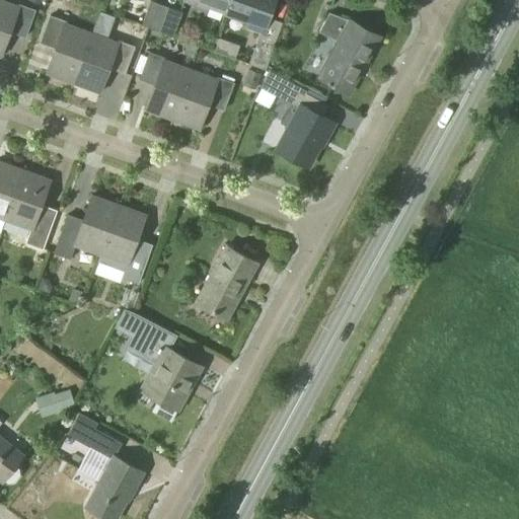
[(0,0),(0,55),(0,56),(11,26),(26,32),(35,10),(18,4),(17,7),(0,0)]
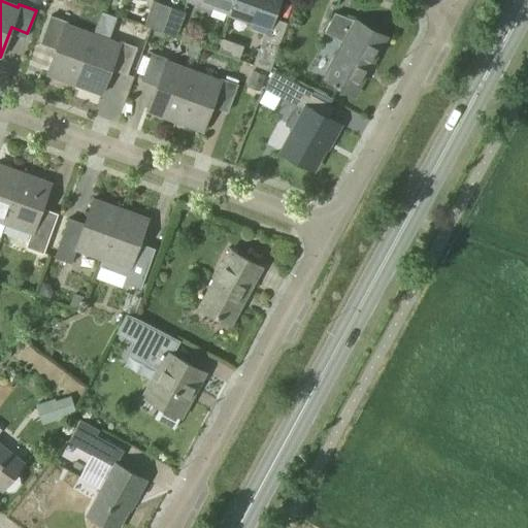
[(228,14),(233,0),(189,0),(210,8),(211,6),(228,12),(228,13),(228,14)]
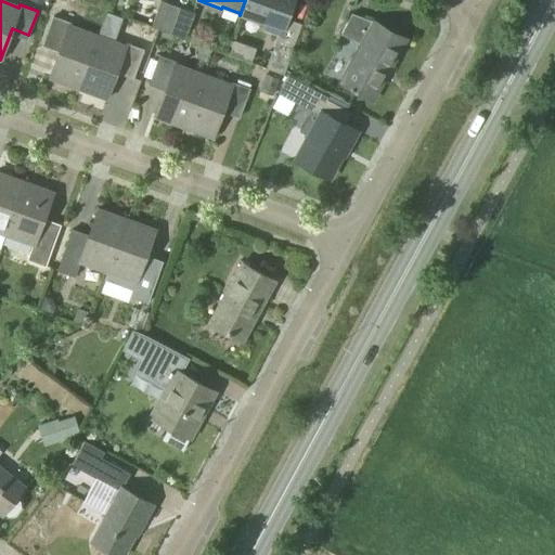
[(245,0),(240,15),(266,24),(267,22),(284,28),(294,0),(245,0)]
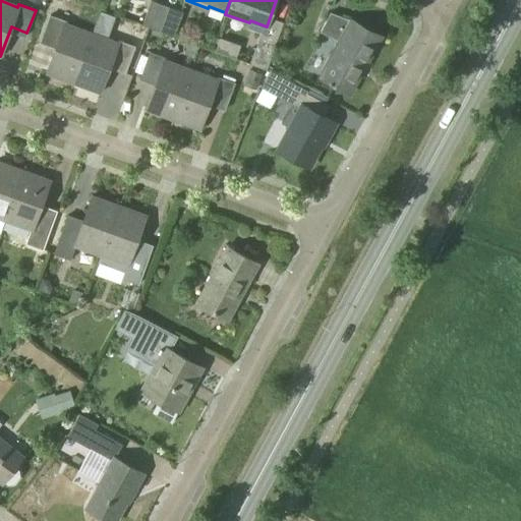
[(151,1),(141,24),(158,31),(167,7),(151,1)]
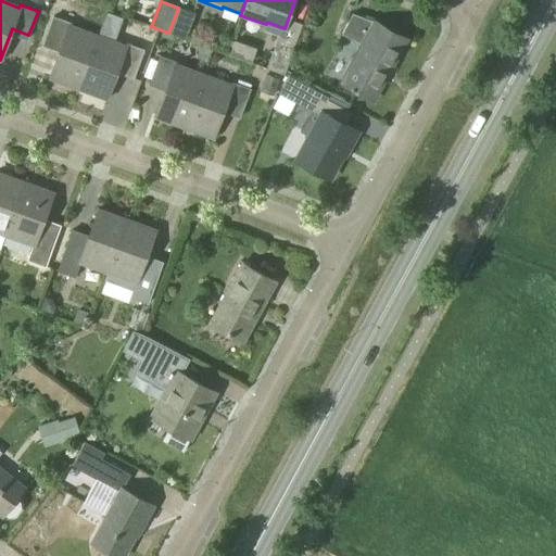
[(178,8),(168,33),(186,39),(194,13),(178,8)]
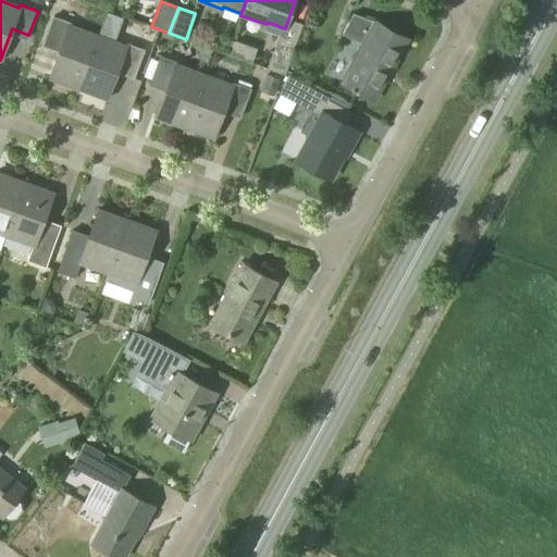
[(44,40),(61,47),(50,78),(78,88),(98,37),(70,26),(71,24),(52,16),(44,40)]
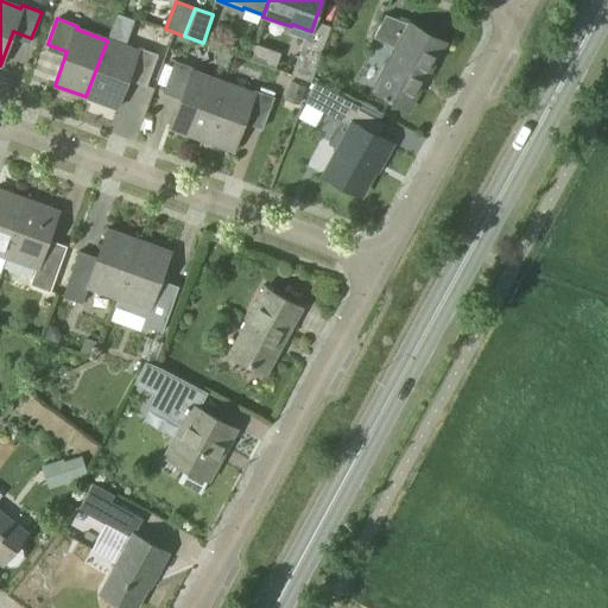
[(409,23),(407,25),(385,18),(384,19),(374,38),(394,49),(372,90),(409,109),(445,43),(409,23)]
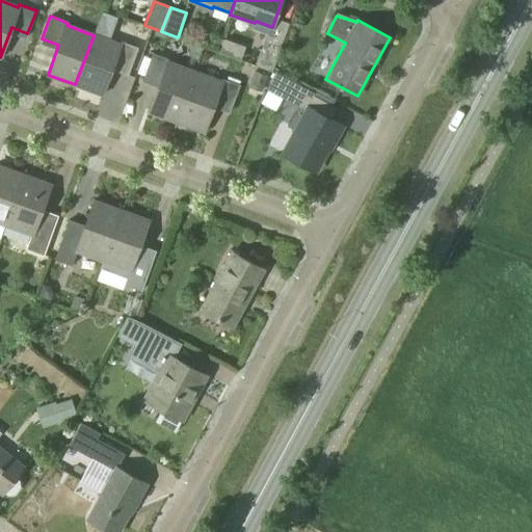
[(102,95),(113,64),(129,71),(138,48),(121,42),(120,45),(94,35),(75,84),(102,95)]
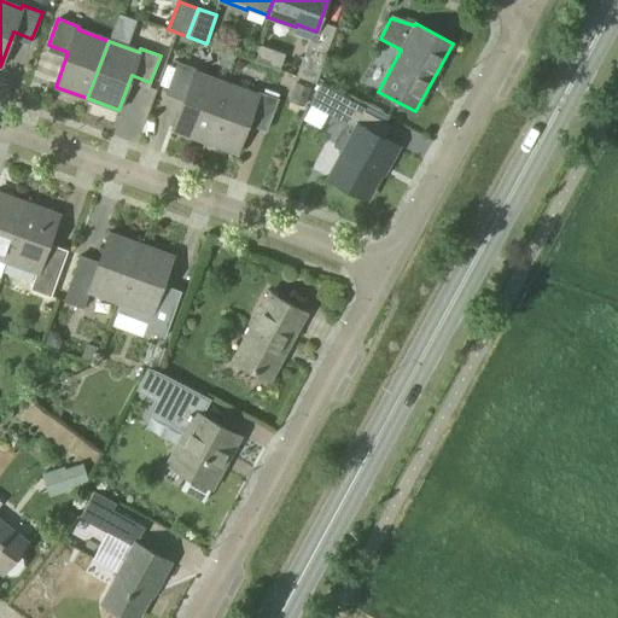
[(260,46),(255,62),(263,64),(268,48),(260,46)]
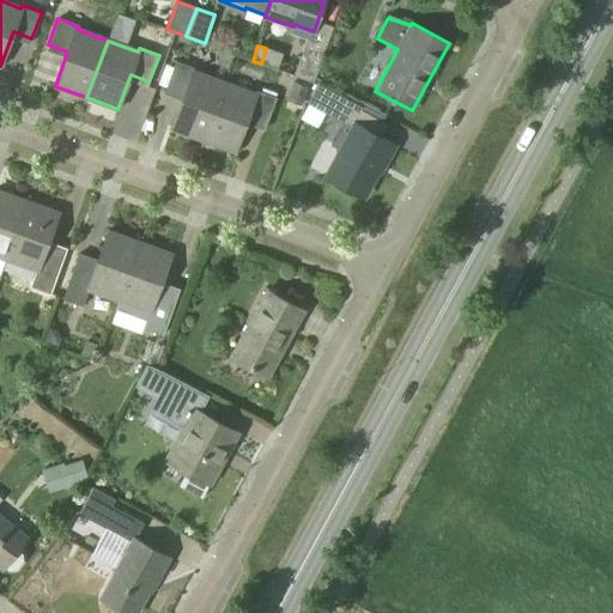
[(304,48),(293,77),(313,83),(323,55),(321,54),(308,49),(304,48)]
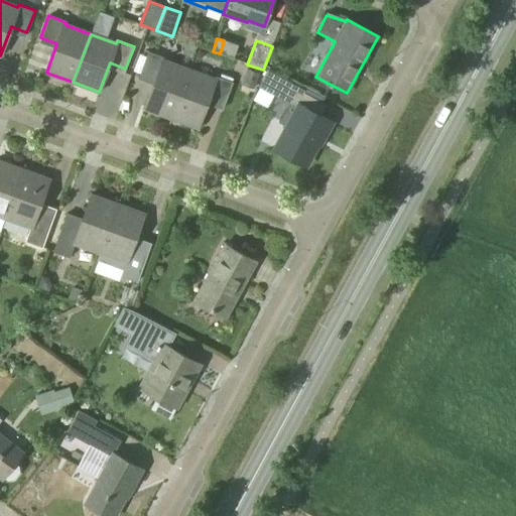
[(139,74),(155,80),(145,108),(170,118),(189,70),(163,60),(164,57),(147,51),(139,74)]
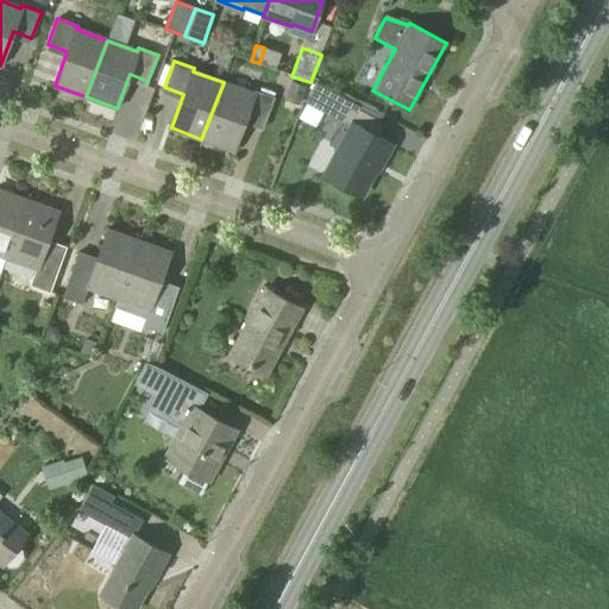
[(337,149),(322,176),(362,198),(376,171),(378,173),(393,145),(374,135),(381,121),(340,100),(344,95),(315,81),(307,96),(324,105),(325,113),(331,115),(330,117),(349,126),(344,137),(336,132),(328,145),(337,149)]
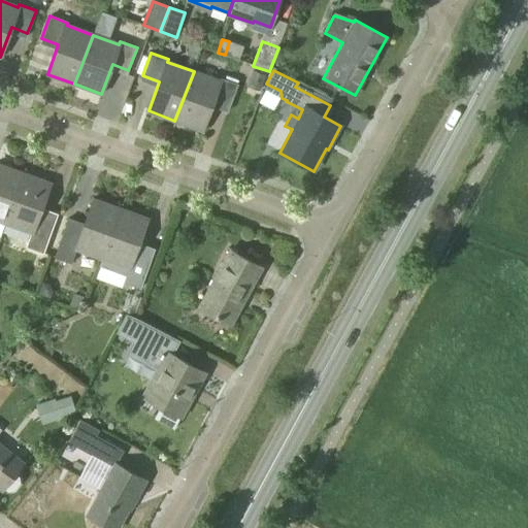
[(202,130),(213,101),(229,107),(237,85),(221,78),(220,81),(194,71),(174,121),(202,130)]
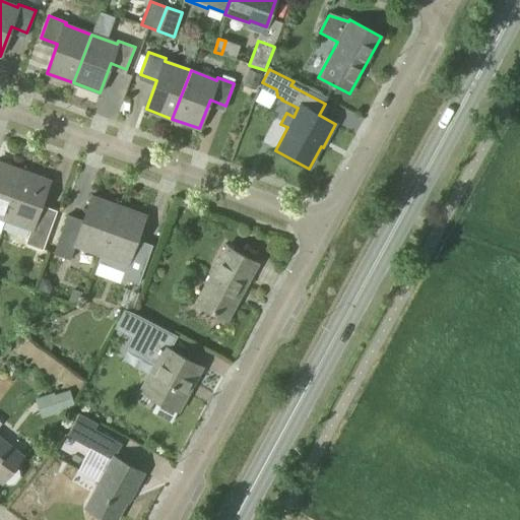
[(255,89),(260,74),(249,70),(243,85),(255,89)]
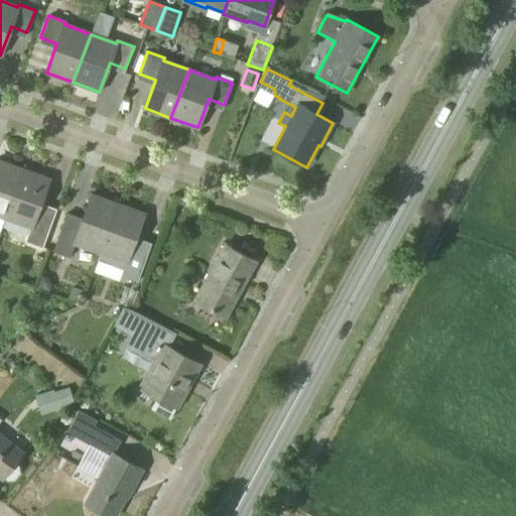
[(0,216),(5,218),(22,170),(0,161),(0,216)]
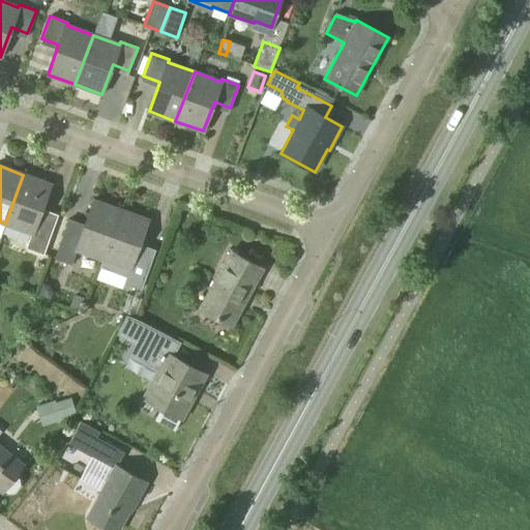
[(23,175),(5,224),(31,233),(25,248),(42,255),(55,222),(39,215),(51,184),(23,175)]
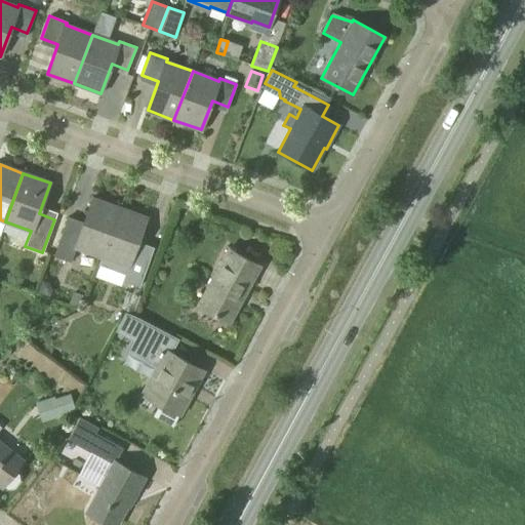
[(65,224),(52,256),(70,263),(76,247),(102,257),(120,208),(93,198),(82,230),(65,224)]
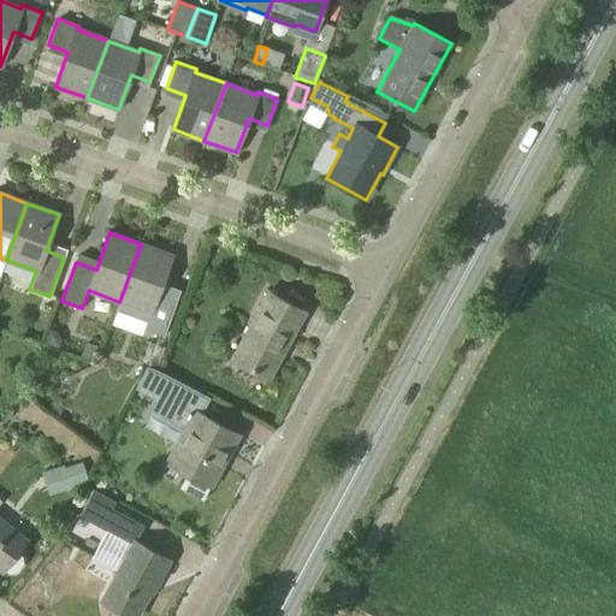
[(119,302),(117,311),(147,321),(143,330),(164,337),(177,298),(159,291),(172,255),(141,244),(119,302)]
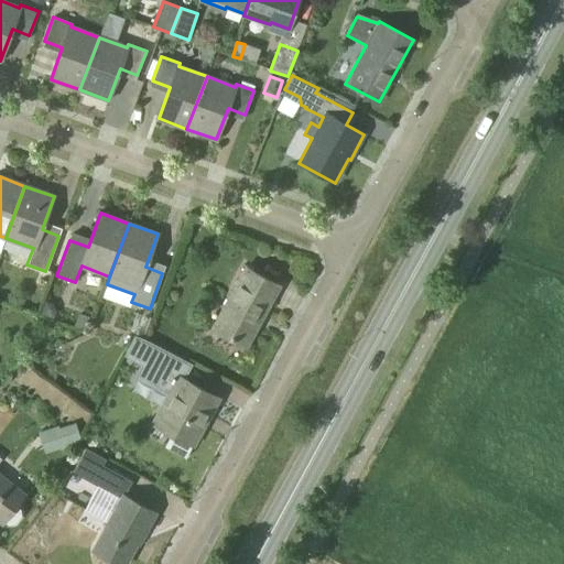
[(245,349),(279,286),(246,269),(212,332),(245,349)]
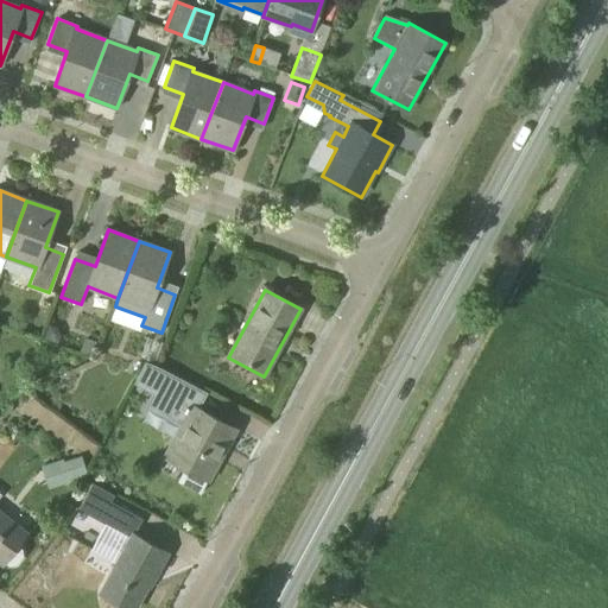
[(61,335),(56,328),(49,324),(43,339),(57,344),(61,335)]
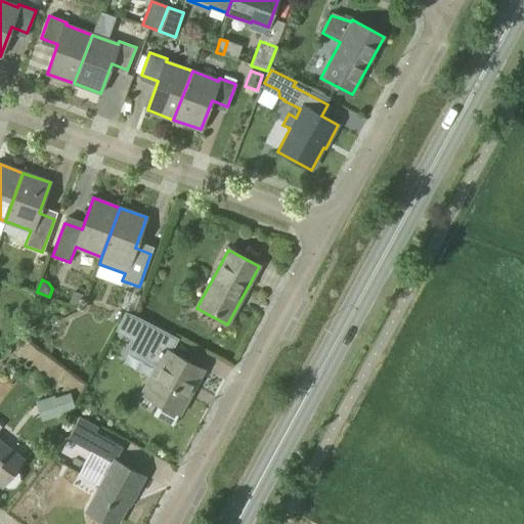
[(124,335),(146,340),(150,324),(128,318),(124,335)]
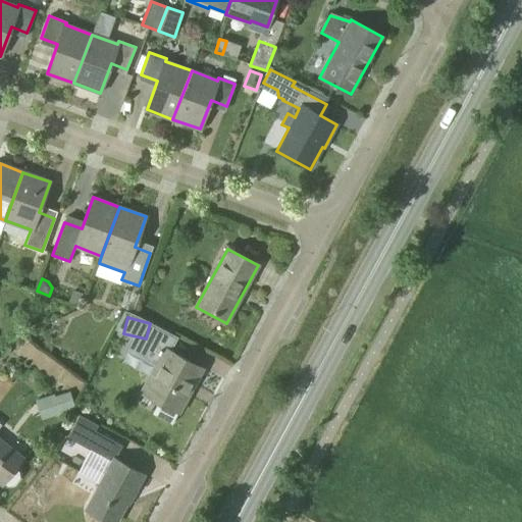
[(179,415),(204,368),(163,347),(139,393),(157,403),(151,414),(171,424),(177,413),(179,415)]
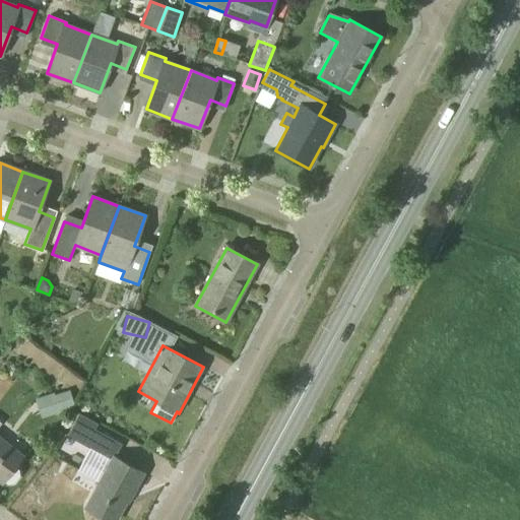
[(41,418),(60,412),(59,410),(74,405),(69,390),(54,395),(53,393),(35,399),(41,418)]
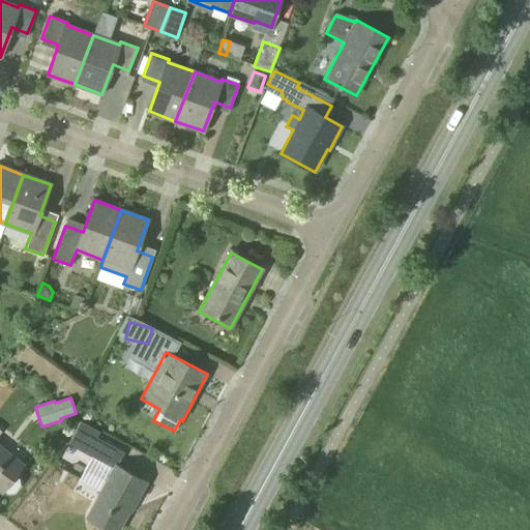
[(13,493),(20,484),(19,478),(15,475),(23,465),(0,446),(0,432),(1,432),(0,431),(0,490),(2,492),(2,491),(7,494),(13,493)]
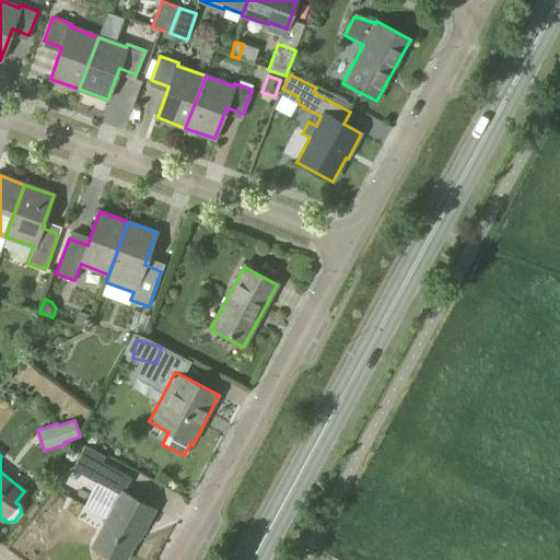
[(89,475),(96,461),(86,455),(79,469),(89,475)]
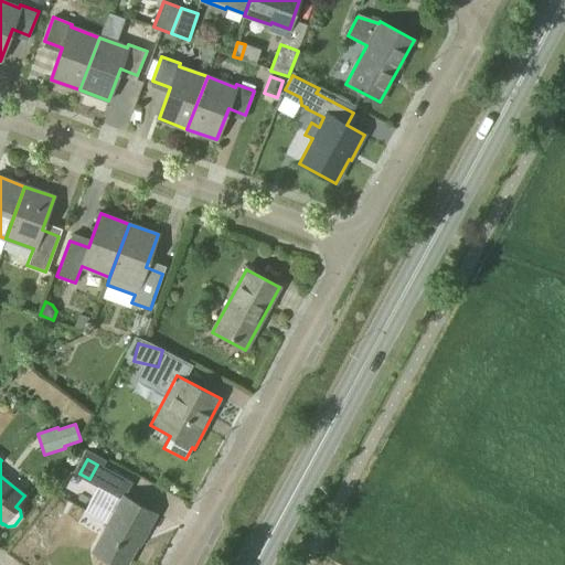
[(102,466),(92,484),(120,500),(93,552),(117,564),(125,564),(145,531),(146,532),(156,514),(124,497),(131,482),(102,466)]
